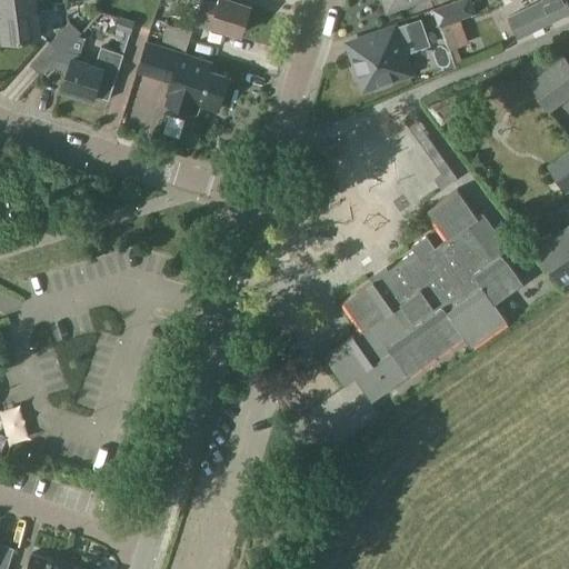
[(0,0),(0,10),(37,7),(36,0),(0,0)]
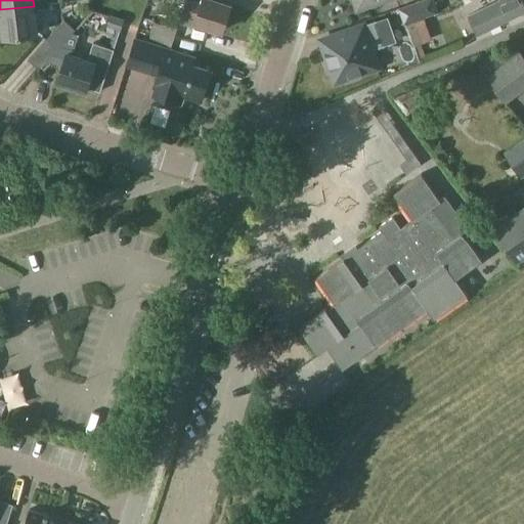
[(180,24),(193,28),(195,22),(222,32),(231,6),(213,0),(203,0),(202,2),(192,0),(185,0),(181,15),(182,15),(180,24)]
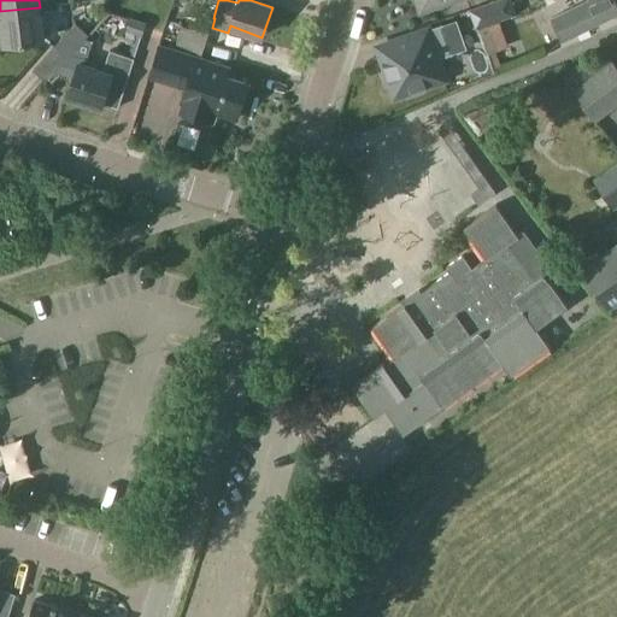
[(586,0),(552,17),(563,40),(616,12),(616,4),(615,0),(586,0)]
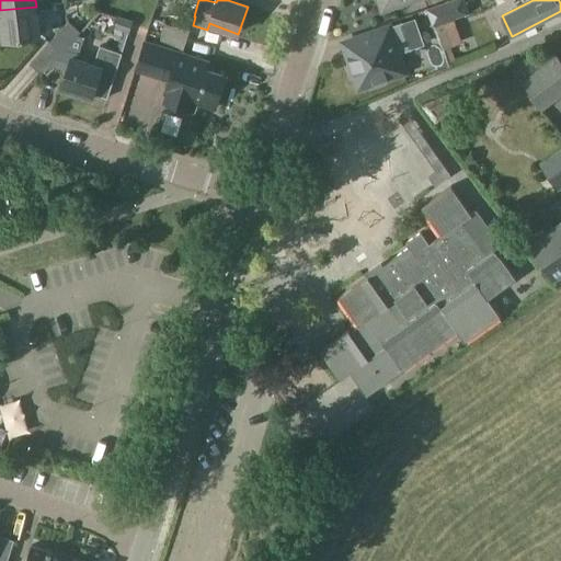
[(0,22),(2,43),(39,38),(36,7),(0,10),(0,22)]
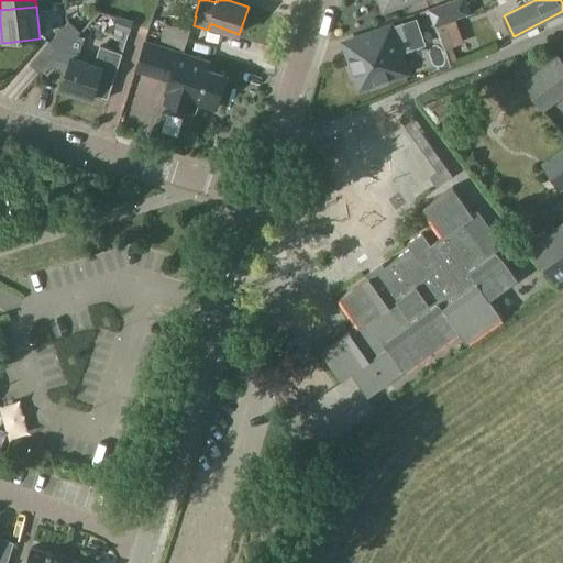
[(69,21),(47,44),(59,55),(80,32),(69,21)]
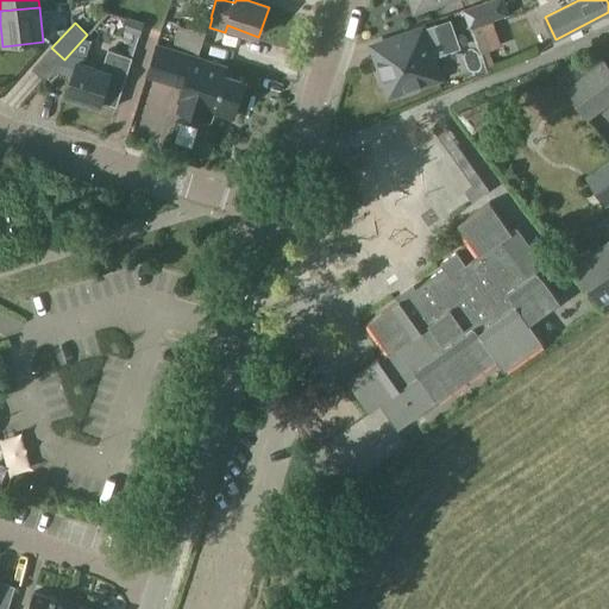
[(200,54),(206,33),(179,25),(174,45),(200,54)]
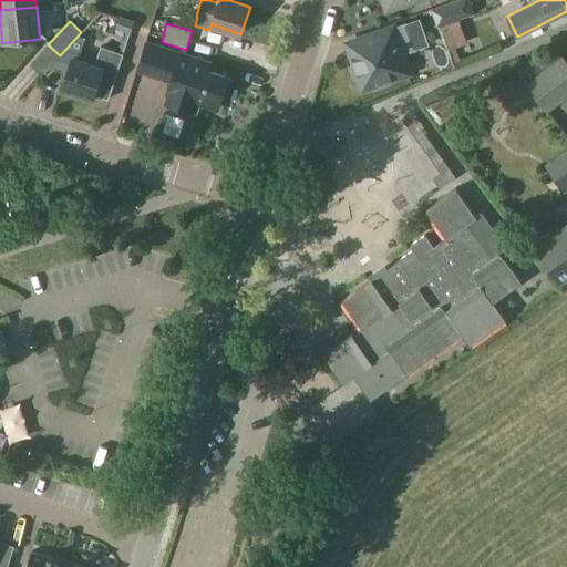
[(402,54),(416,50),(415,48),(425,44),(419,26),(409,29),(406,23),(370,35),(374,49),(352,57),(363,89),(409,72),(402,54)]
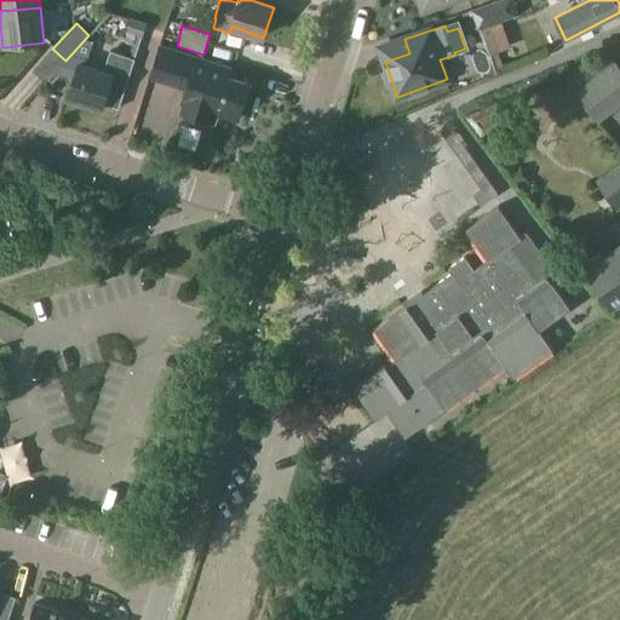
[(135,59),(138,47),(115,40),(112,51),(110,51),(104,73),(79,64),(78,69),(73,68),(70,76),(74,78),(68,98),(102,108),(110,80),(126,86),(135,59)]
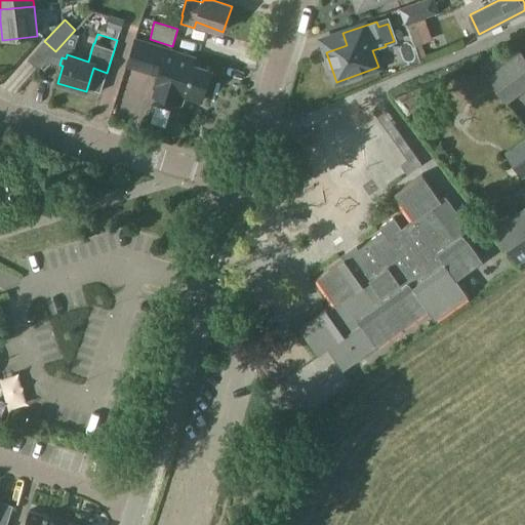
[(193,66),(195,58),(135,40),(127,66),(152,74),(155,64),(162,66),(155,88),(158,89),(156,96),(183,105),(185,97),(202,103),(211,72),(193,66)]
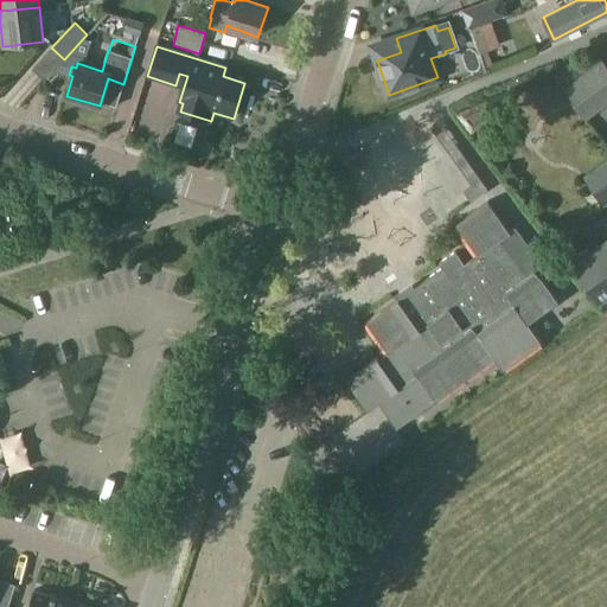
[(585,120),(606,103),(606,66),(602,61),(562,90),(585,120)]
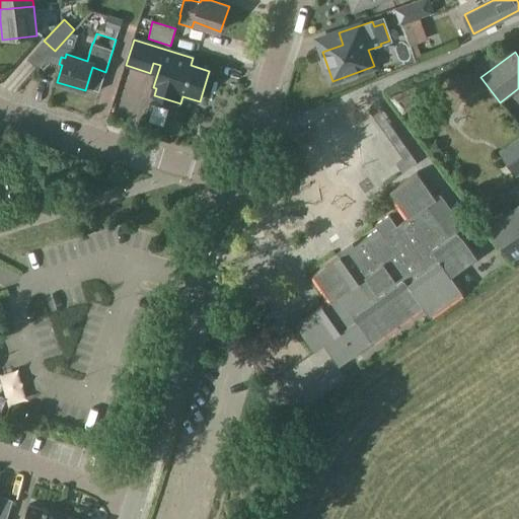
[(418,85),(398,93),(405,108),(425,99),(418,85)]
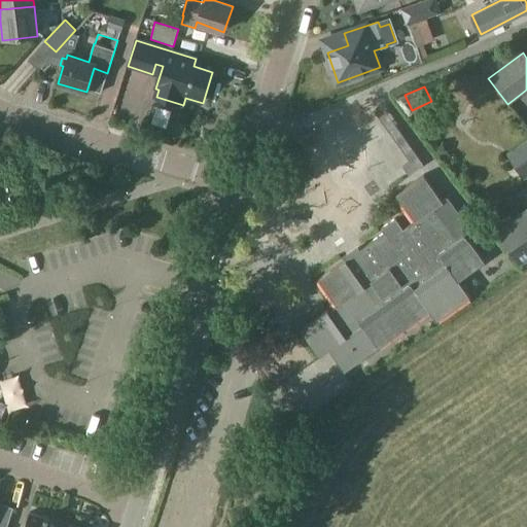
[(409,175),(424,165),(382,106),(375,111),(410,162),(402,167),(409,175)]
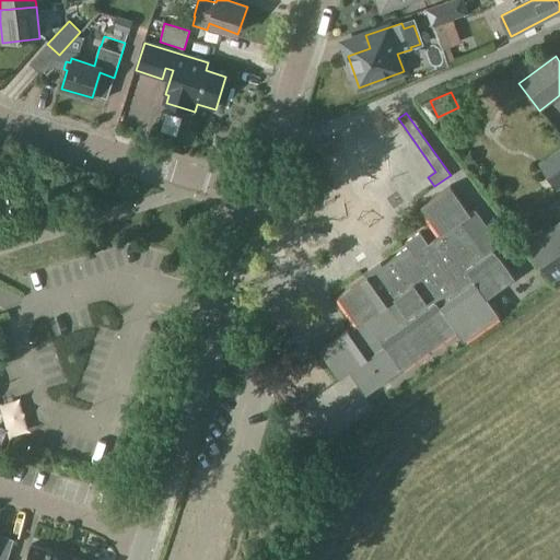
[(557,188),(559,186),(559,148),(539,164),(557,188)]
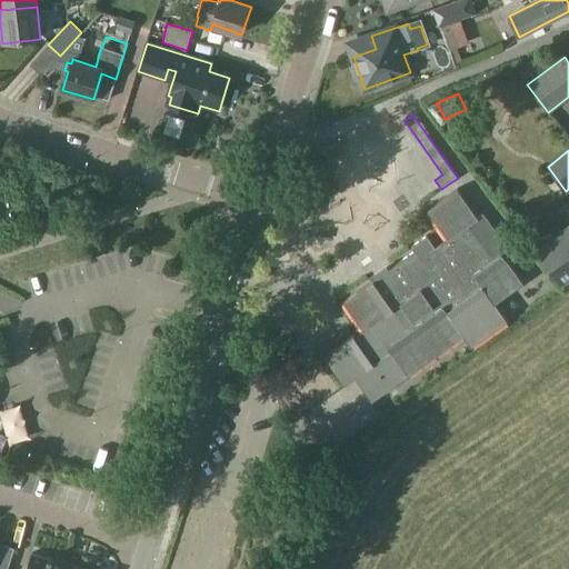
[(361,330),(321,358),(342,388),(353,380),(369,403),(465,336),(472,346),(506,321),(493,303),(523,283),(507,259),(521,248),(490,205),(475,213),(458,190),(427,212),(447,241),(436,249),(428,237),(411,248),(415,252),(341,303),(361,330)]
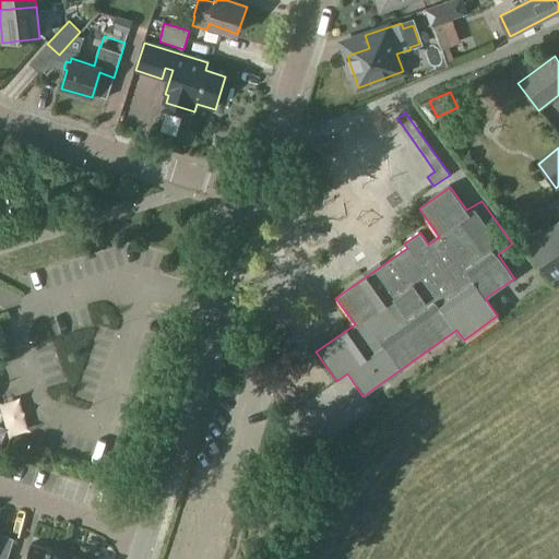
[(0,194),(7,215),(20,212),(13,190),(0,193),(0,194)]
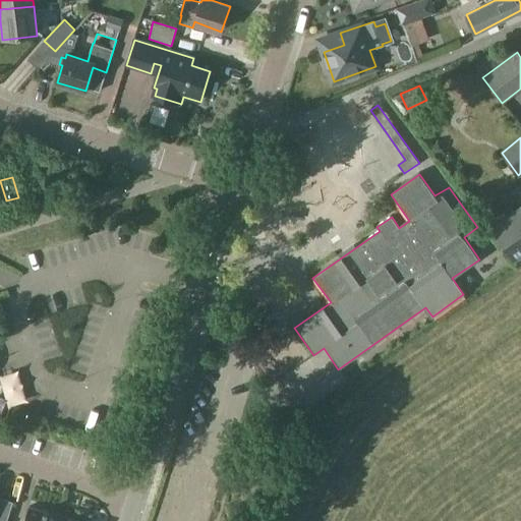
[(520,226),(520,207),(512,214),(520,226)]
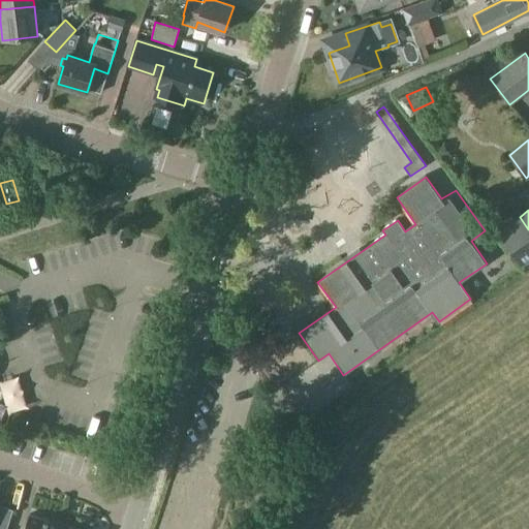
[(528,266),(528,229),(520,217),(499,232),(524,267),(526,269),(528,266)]
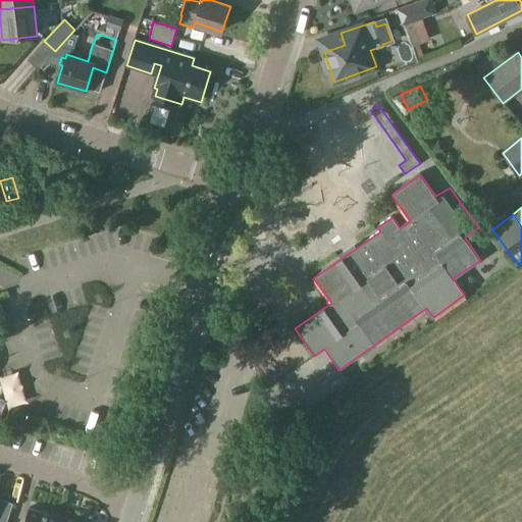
[(0,521),(6,521),(12,505),(0,501),(0,521)]
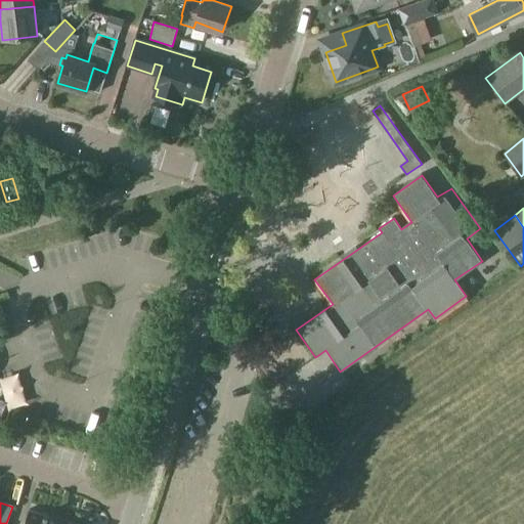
[(55,523),(59,512),(50,510),(49,514),(44,512),(43,514),(30,510),(25,523),(55,523)]
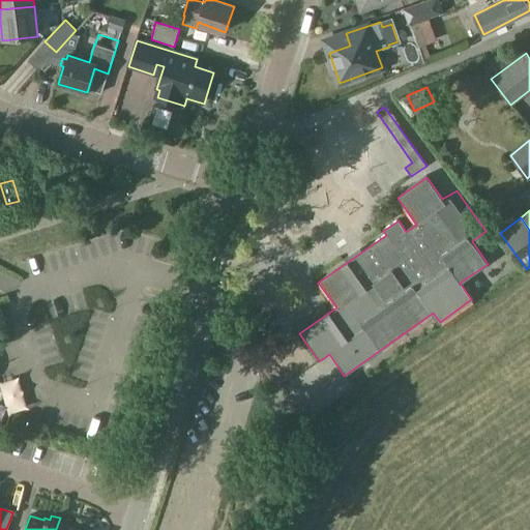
[(60,518),(56,529),(76,529),(71,529),(72,527),(66,525),(67,521),(60,518)]
